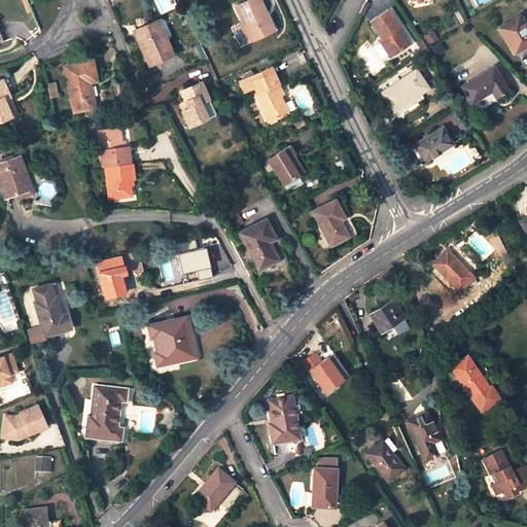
[(249,0),(247,2),(236,6),(243,23),(251,40),(272,31),(264,13),(266,12),(259,0),(249,0)]
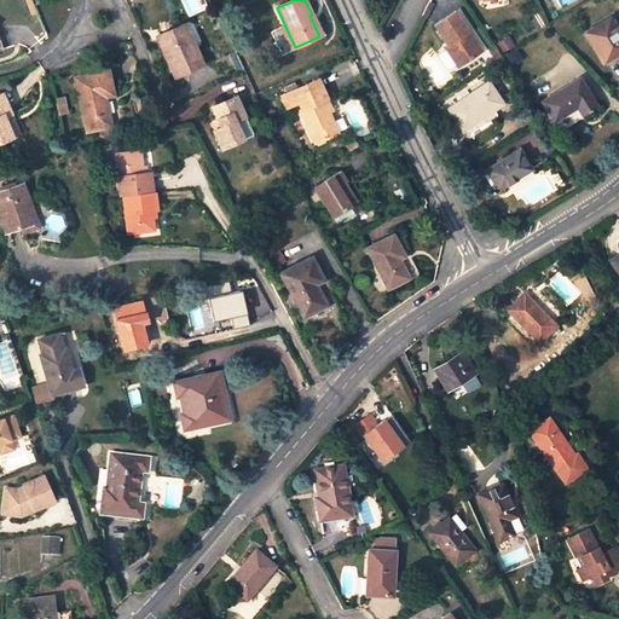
[(455,11),(435,24),(449,45),(445,47),(458,67),(480,53),(467,34),(469,33),(455,11)]
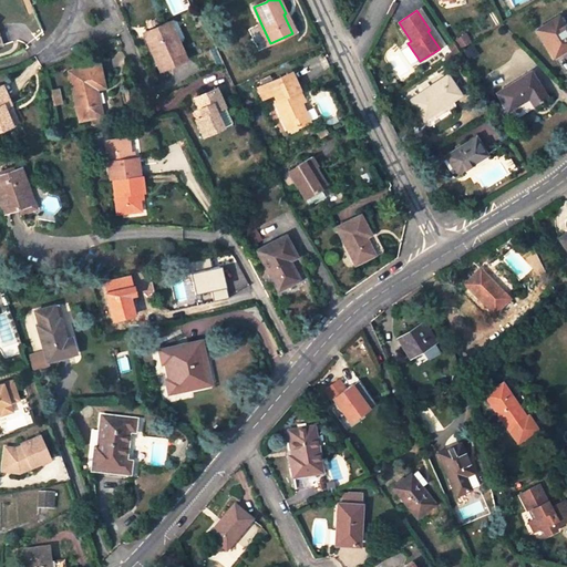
[(284,14),(292,33),(295,32),(286,13),(284,14)]
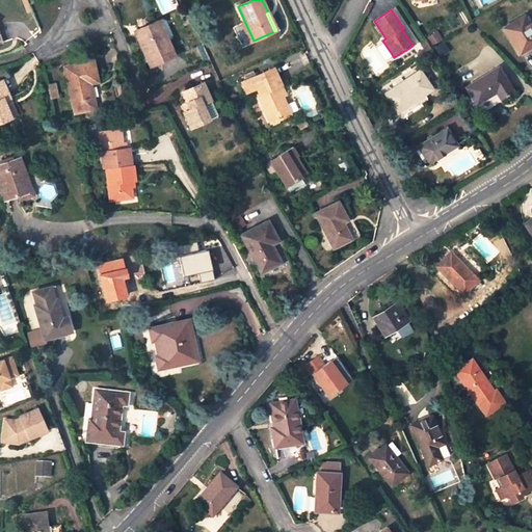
[(531,28),(524,16),(504,28),(520,54),(531,45),(531,28)]
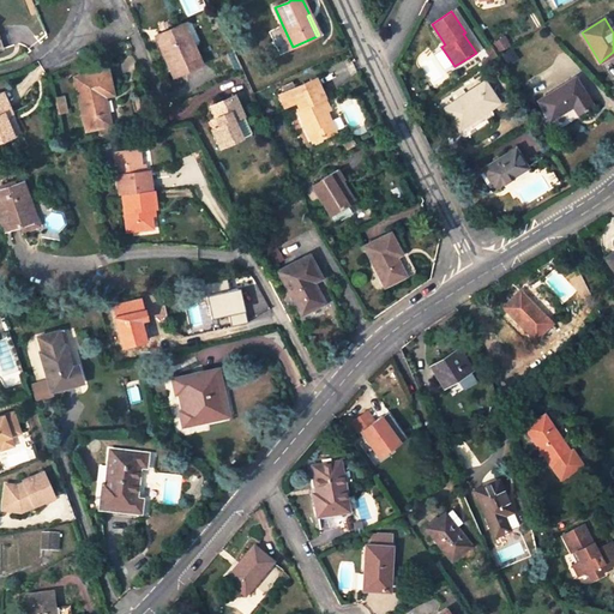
[(193,46),(184,24),(181,25),(191,47),(193,46)]
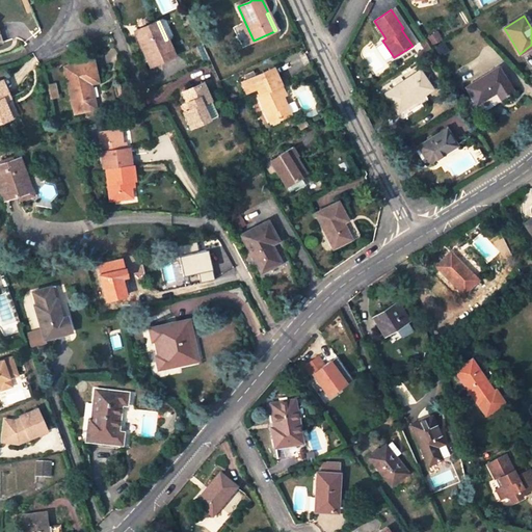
[(165,41),(157,22),(139,29),(143,38),(139,41),(143,51),(148,50),(151,55),(147,57),(151,67),(175,56),(167,40),(165,41)]
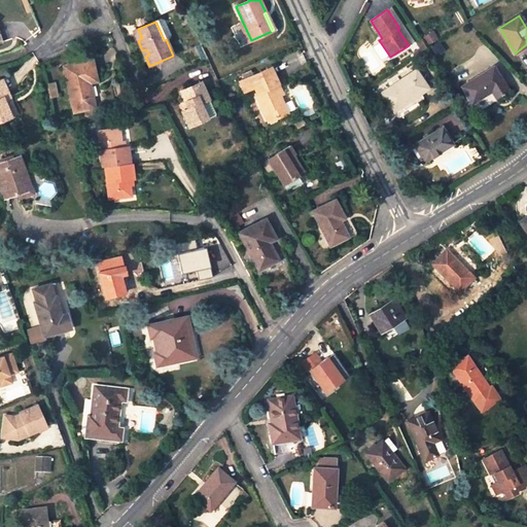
[(240,25),(248,42),(251,40),(243,23),(240,25)]
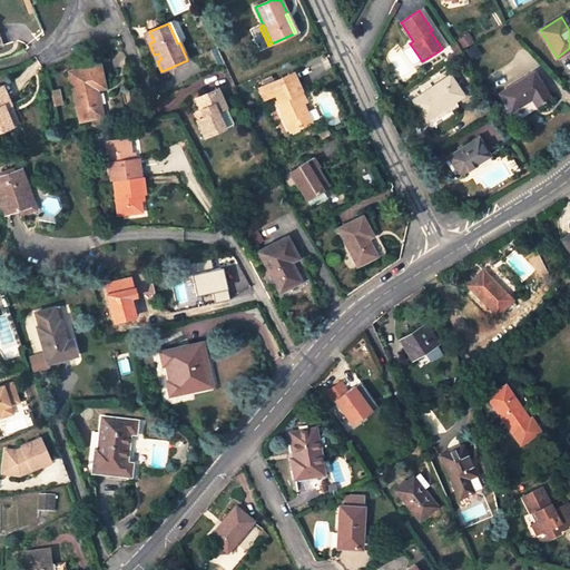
[(444,47),(432,30),(430,31),(442,49),(444,47)]
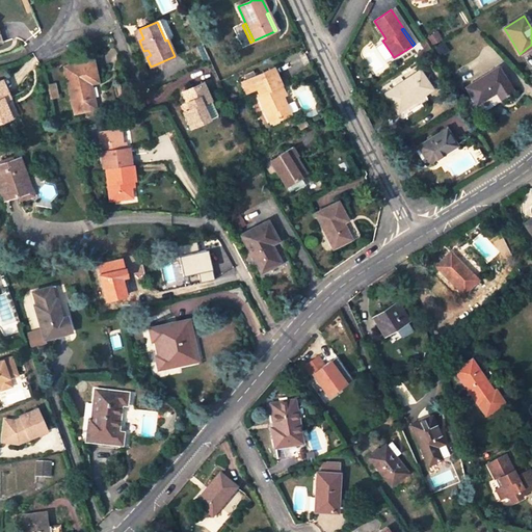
[(436,32),(428,37),(432,45),(441,38),(436,32)]
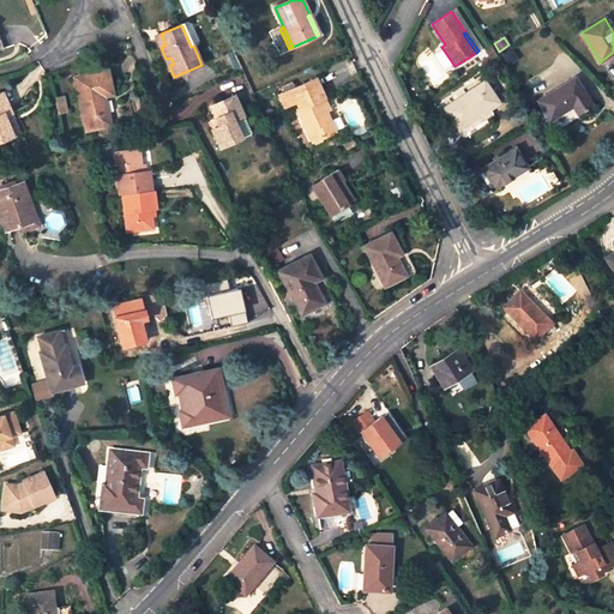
[(485,64),(498,55),(493,47),(487,50),(491,55),(482,61),(485,64)]
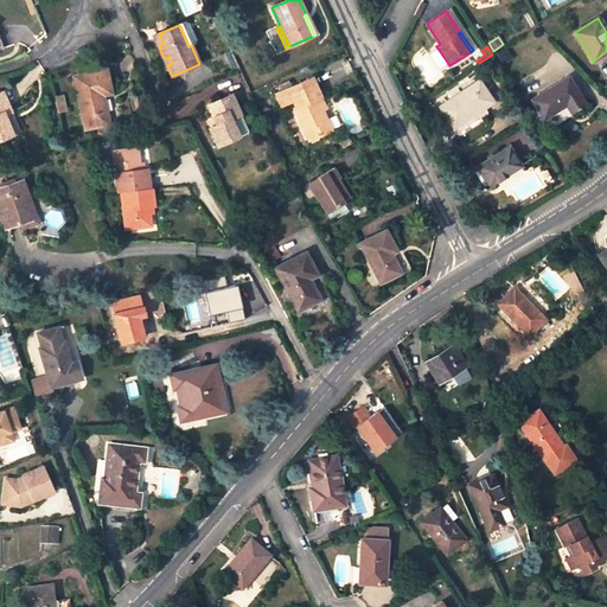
[(107,70),(75,77),(85,128),(108,123),(102,95),(112,94),(107,70)]
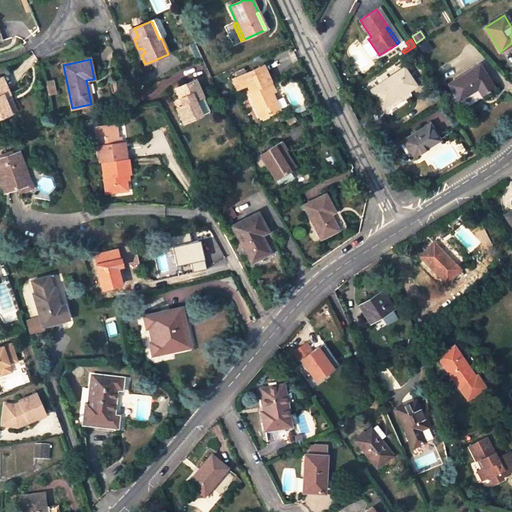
[(263,65),(243,74),(250,90),(248,91),(257,110),(264,106),(268,115),(278,110),(271,92),(269,87),(272,86),(263,65)]
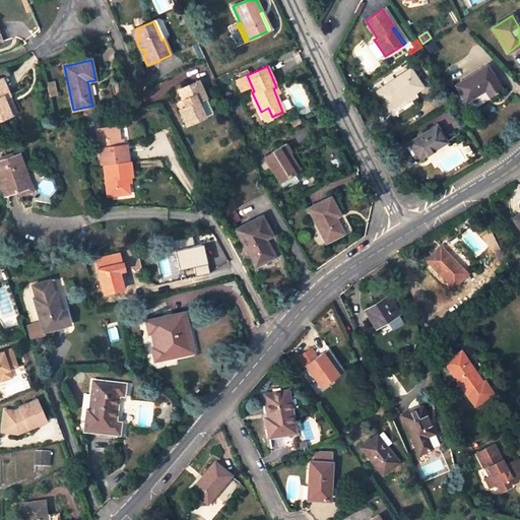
[(486,66),(456,85),(466,102),(485,89),(490,98),(502,89),(486,66)]
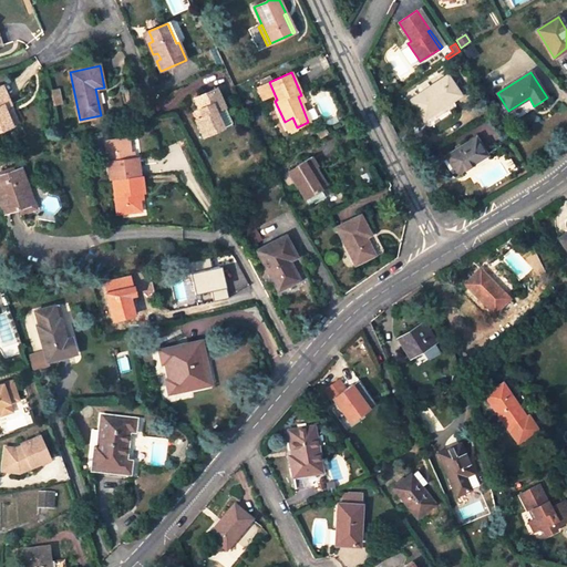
[(424,120),(461,94),(447,74),(430,86),(432,89),(429,91),(428,89),(411,100),(424,120)]
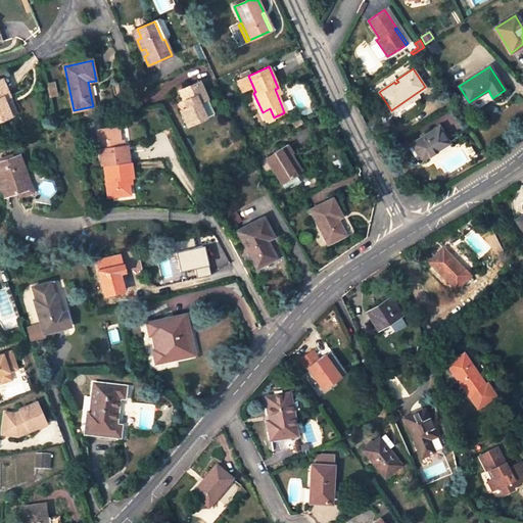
[(0,80),(0,121),(11,115),(4,101),(10,98),(2,80),(0,80)]
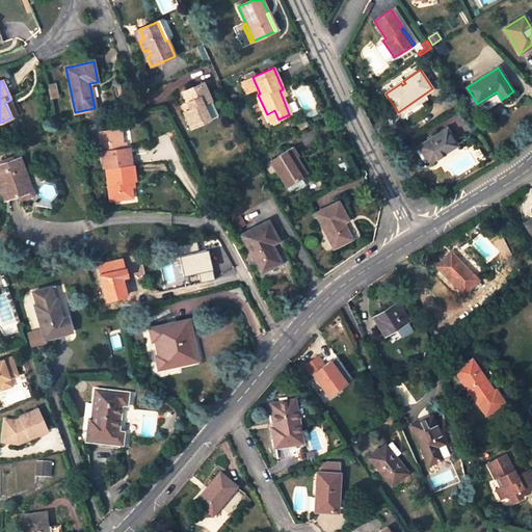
[(187,111),(184,113),(190,128),(209,120),(203,106),(211,102),(203,83),(183,92),(187,103),(190,109),(187,111)]
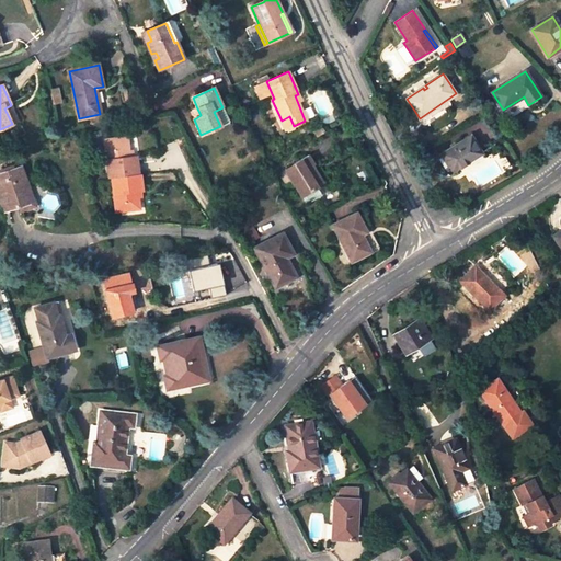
[(12,124),(18,122),(11,105),(4,109),(12,124)]
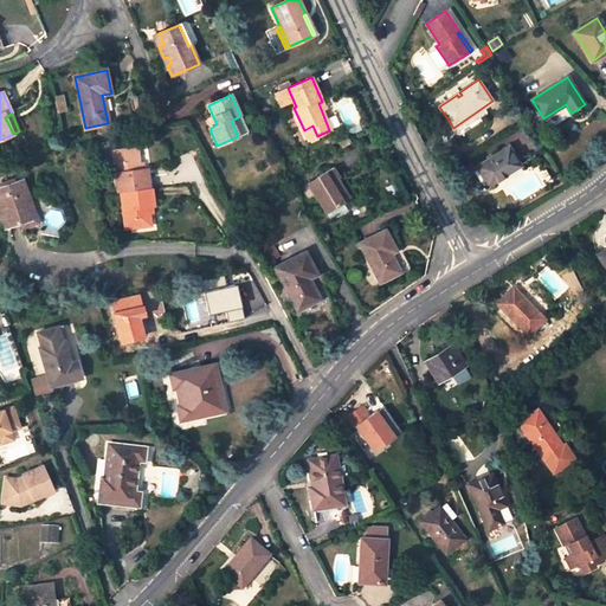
[(304,130),(309,140),(317,136),(313,126),(304,130)]
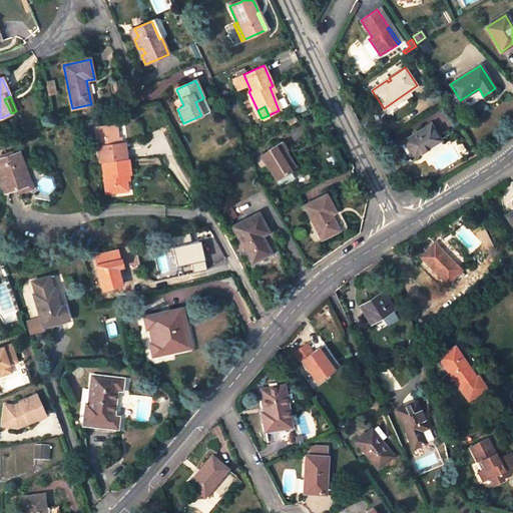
[(101,163),(126,160),(123,142),(117,143),(116,137),(121,136),(123,133),(122,126),(120,124),(94,128),(99,163),(101,163)]
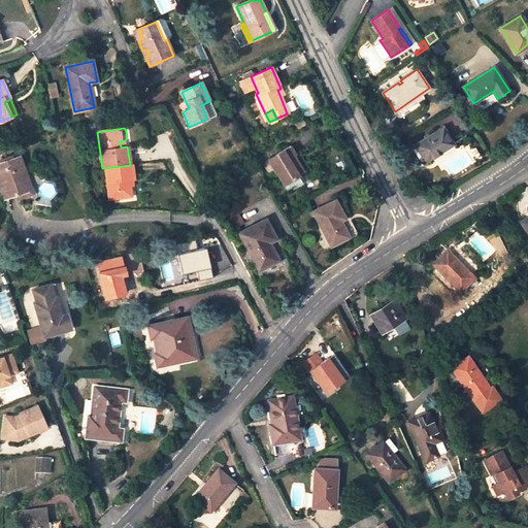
[(443,128),(416,145),(426,162),(454,144),(443,128)]
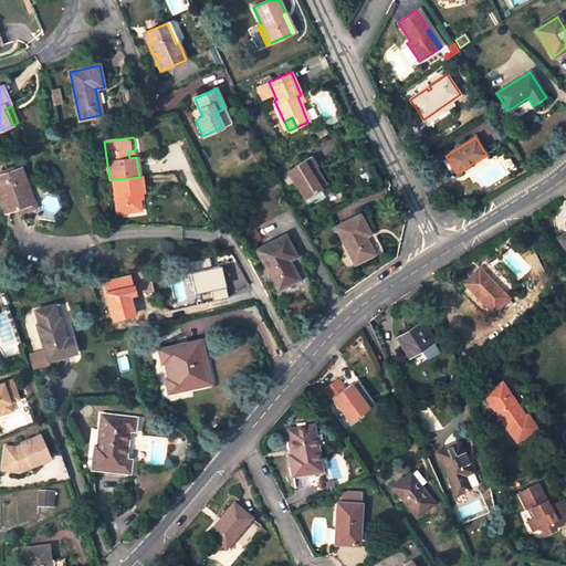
[(312,157),(289,171),(305,197),(321,187),(308,170),(315,166),(316,165),(312,157)]
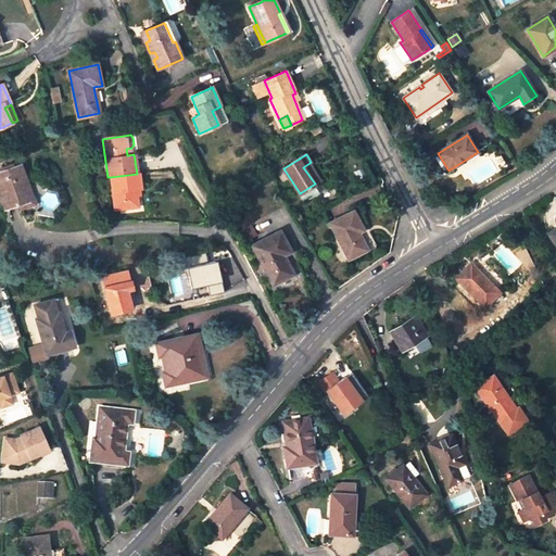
[(315,184),(320,180),(310,163),(303,167),(315,184)]
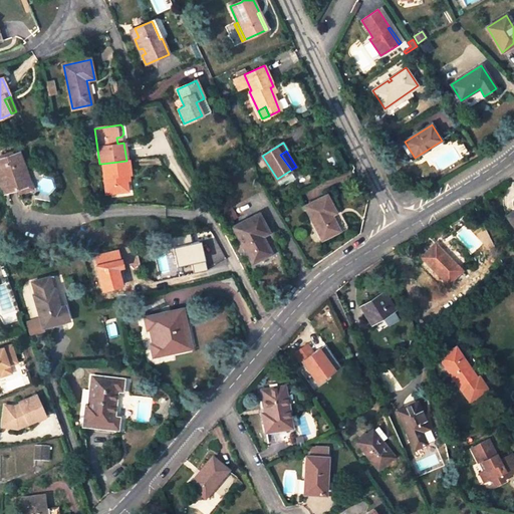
[(19,153),(0,159),(0,178),(3,177),(8,192),(16,189),(18,195),(35,189),(25,162),(23,163),(19,153)]
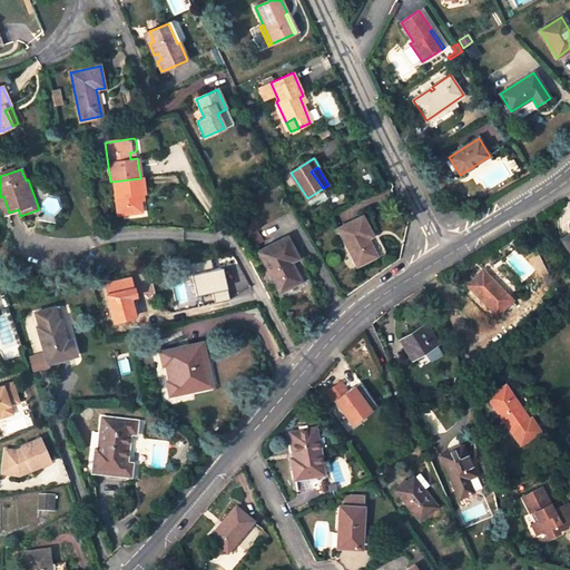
[(140,178),(112,182),(117,216),(140,213),(139,202),(138,195),(140,195),(144,195),(141,177),(140,178)]
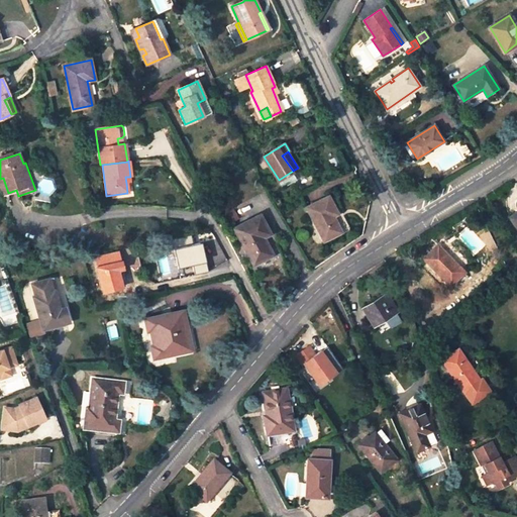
[(8,193),(3,178),(0,179),(0,180),(5,194),(8,193)]
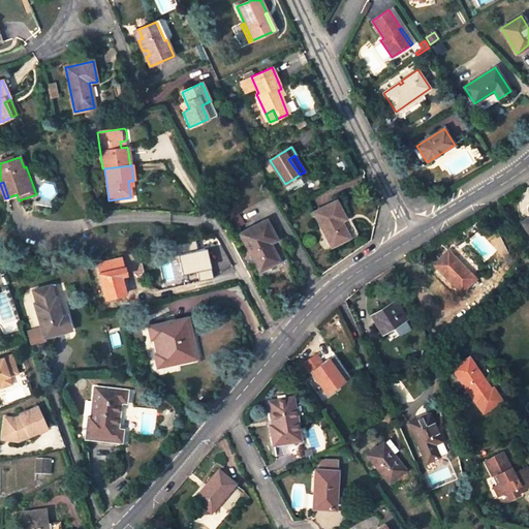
[(213,187),(208,192),(212,196),(217,190),(213,187)]
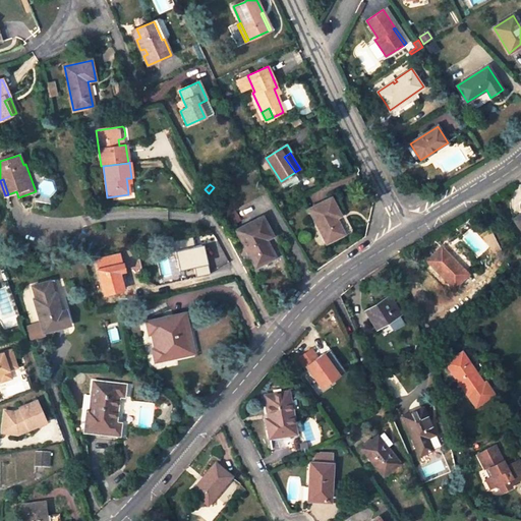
[(332,197),(310,209),(327,242),(343,234),(335,218),(340,216),(332,197)]
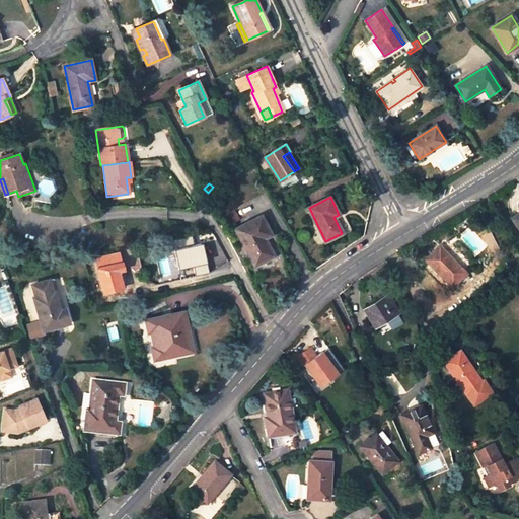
[(262,216),(235,229),(254,267),(274,256),(267,242),(265,243),(263,239),(265,238),(271,235),(262,216)]
